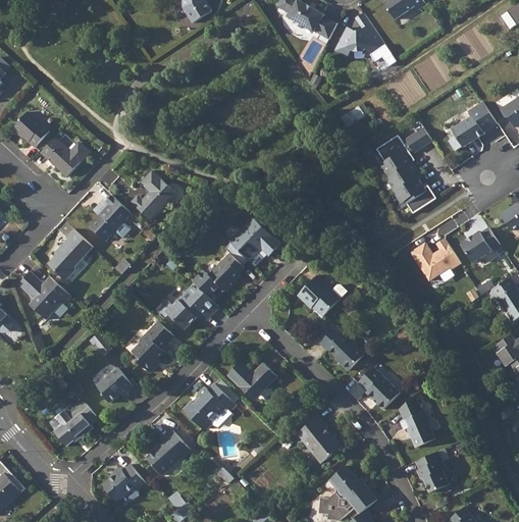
[(178,0),(178,7),(189,23),(207,12),(207,9),(202,0),(201,0),(178,0)]
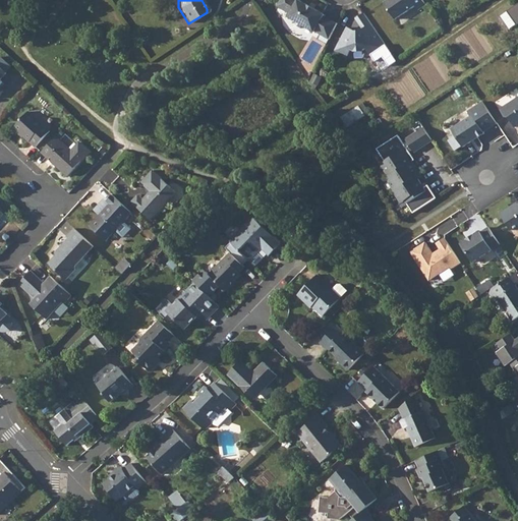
[(327,39),(335,23),(322,15),(296,0),(277,0),(274,5),(287,13),(286,16),(295,21),(294,22),(295,25),(299,27),(302,27),(302,26),(312,32),(312,31),(327,39)]
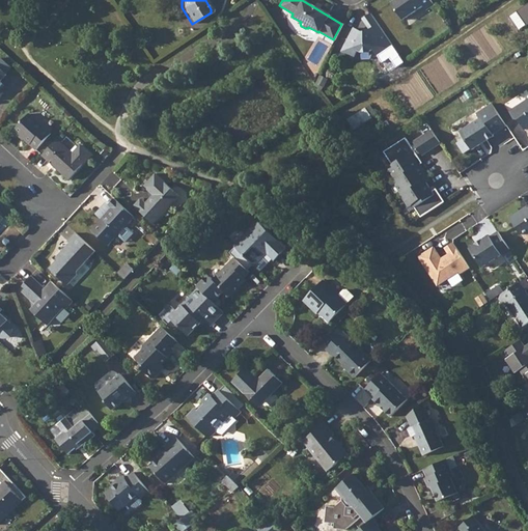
[(432,5),(427,0),(390,0),(388,2),(400,20),(420,6),(423,10),(432,5)]
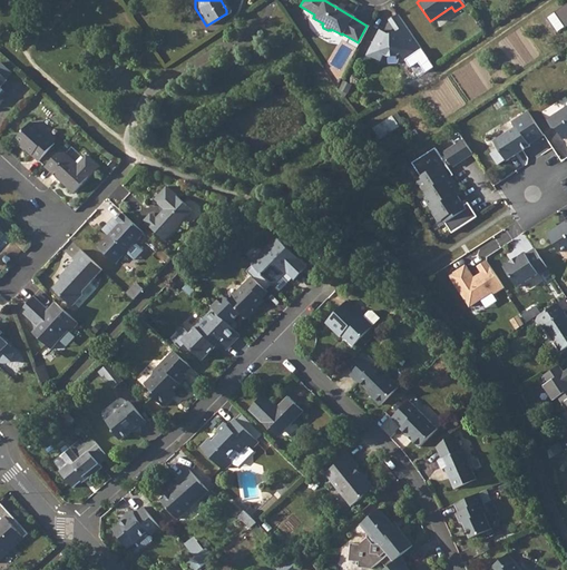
[(566,0),(545,17),(555,31),(566,22),(566,0)]
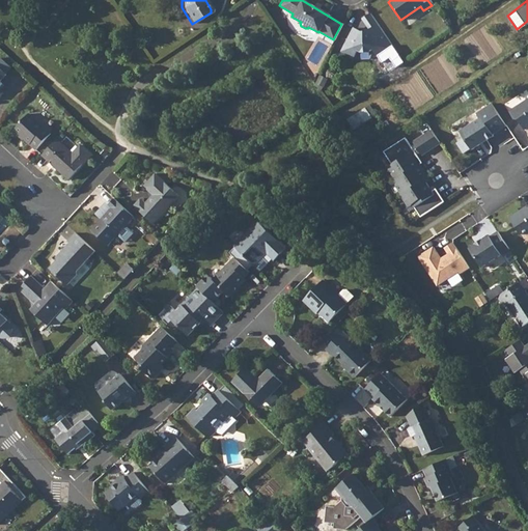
[(368,14),(360,19),(367,29),(376,24),(368,14)]
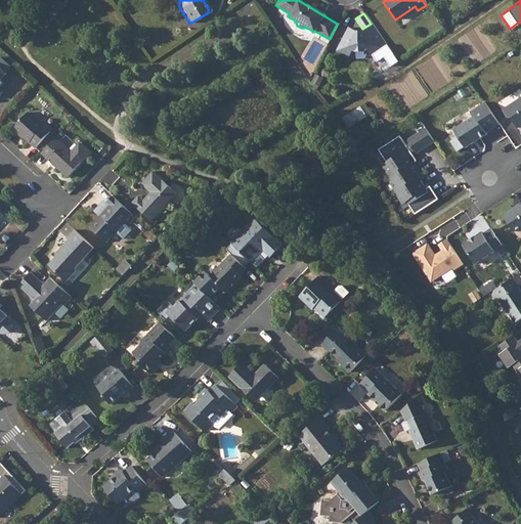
[(371,24),(362,29),(359,31),(354,31),(347,28),(336,50),(346,56),(350,49),(353,51),(362,50),(365,48),(375,61),(381,57),(389,67),(395,61),(371,24)]
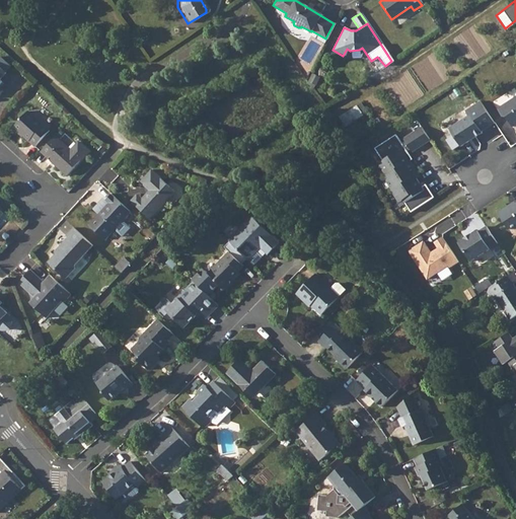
[(515,95),(498,107),(503,116),(506,117),(512,126),(515,123),(515,95)]
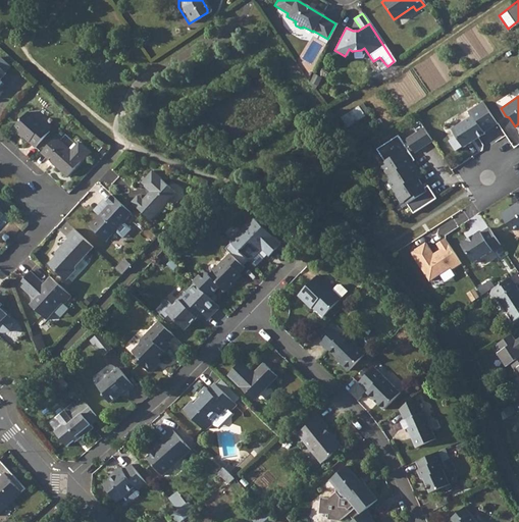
[(471,116),(473,115),(484,132),(498,122),(483,101),(468,111),(471,116)]
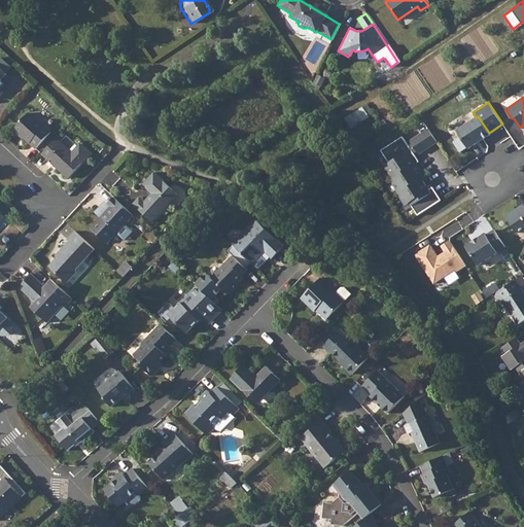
[(364,104),(344,118),(350,128),(371,113),(364,104)]
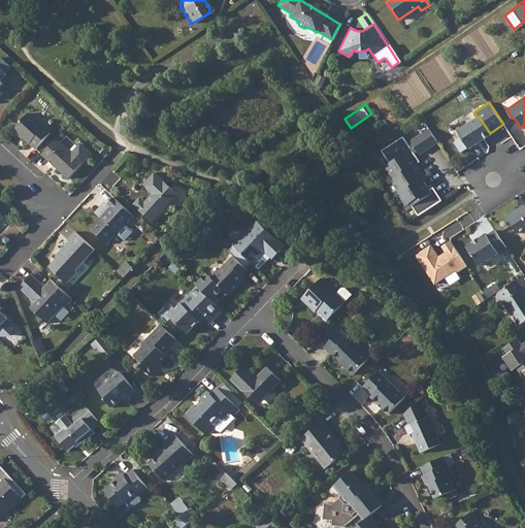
[(26,113),(11,129),(33,150),(47,134),(26,113)]
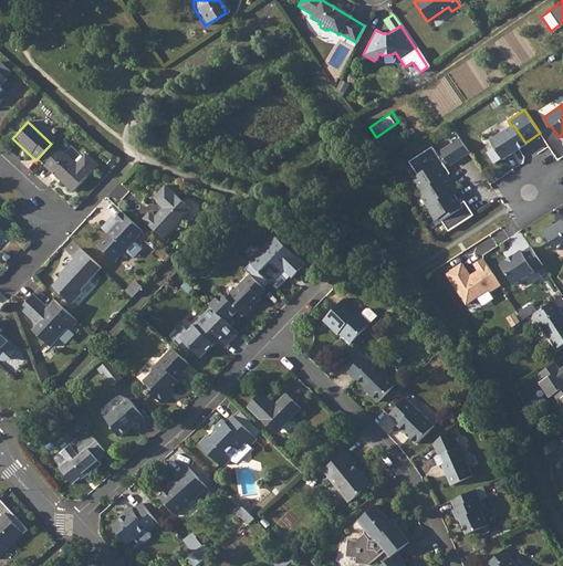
[(519,149),(527,144),(525,143),(513,125),(511,126),(490,140),(503,159),(512,154),(511,153),(518,148),(519,149)]
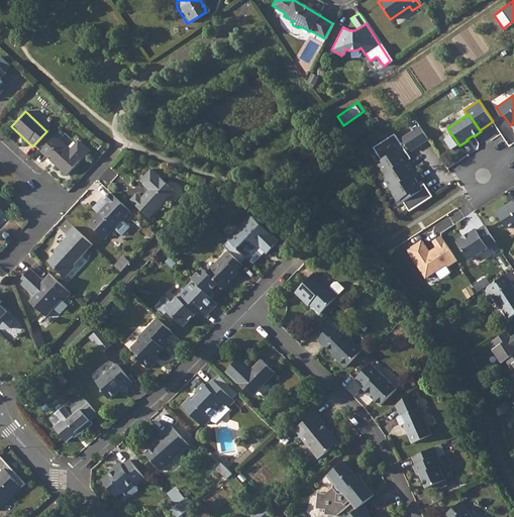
[(428,139),(416,120),(409,125),(413,131),(402,138),(404,140),(409,148),(411,151),(428,139)]
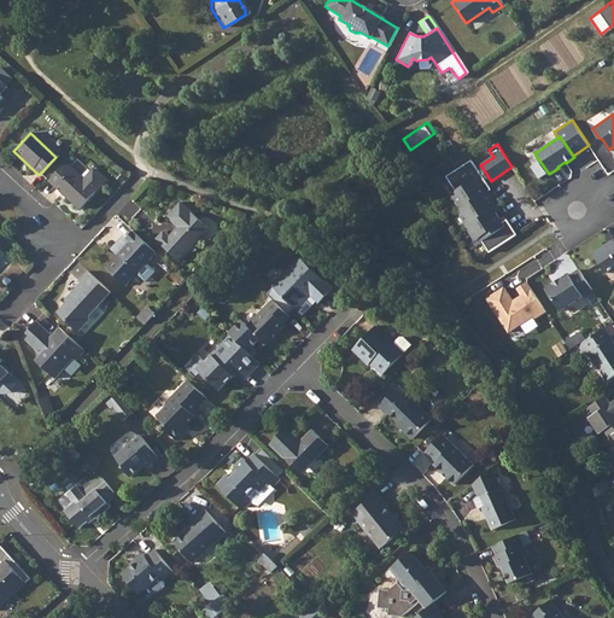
[(457,192),(483,175),(479,170),(472,161),(448,176),(457,192)]
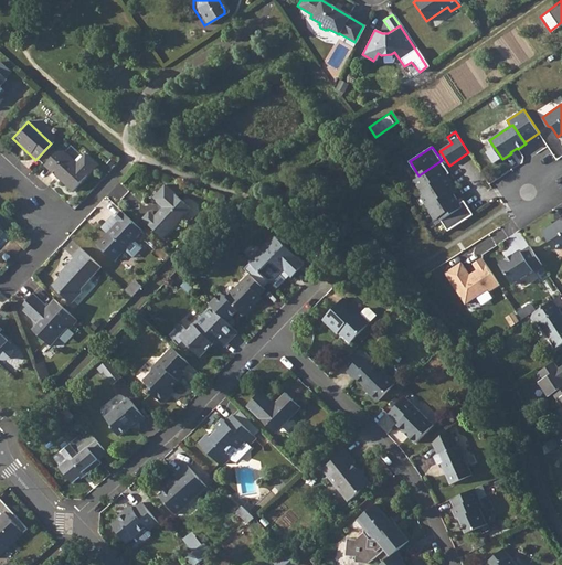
[(74,163),(56,148),(41,166),(48,172),(49,170),(51,172),(51,174),(70,191),(94,164),(82,155),(74,163)]
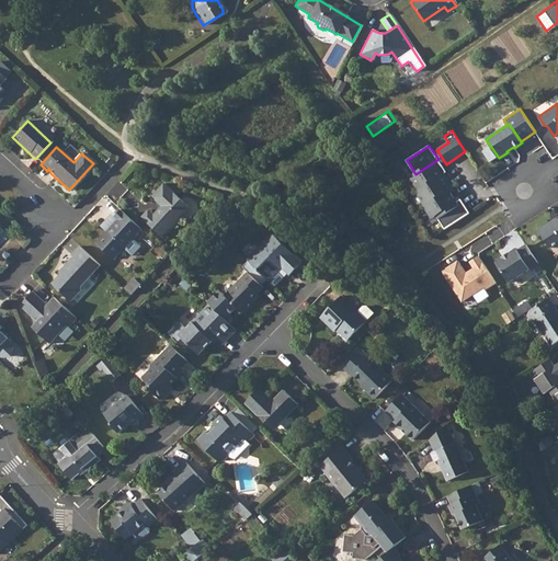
[(444,173),(447,172),(441,163),(439,159),(416,174),(411,178),(419,191),(444,173)]
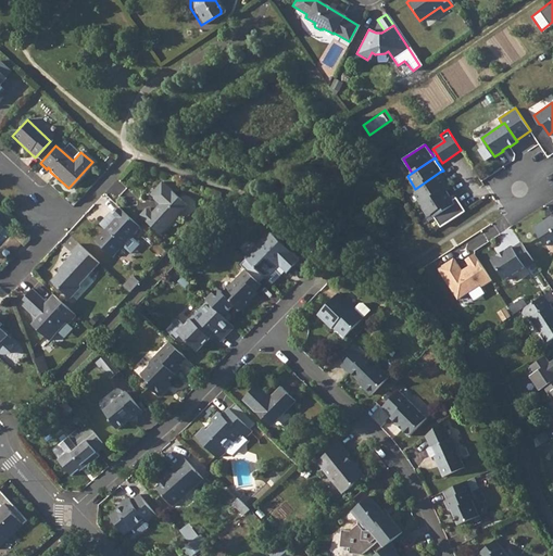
[(445,188),(449,185),(440,172),(415,189),(413,190),(422,203),(445,188)]
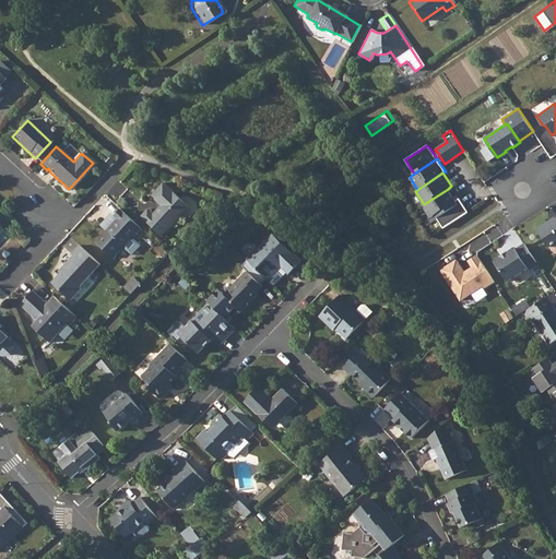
[(185,206),(160,183),(148,197),(160,207),(152,215),(144,209),(138,217),(158,236),(185,206)]
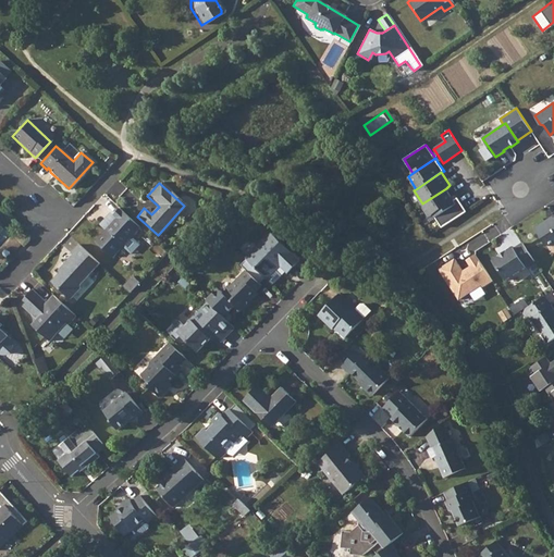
[(433,214),(454,200),(446,188),(422,203),(421,205),(430,217),(433,214)]
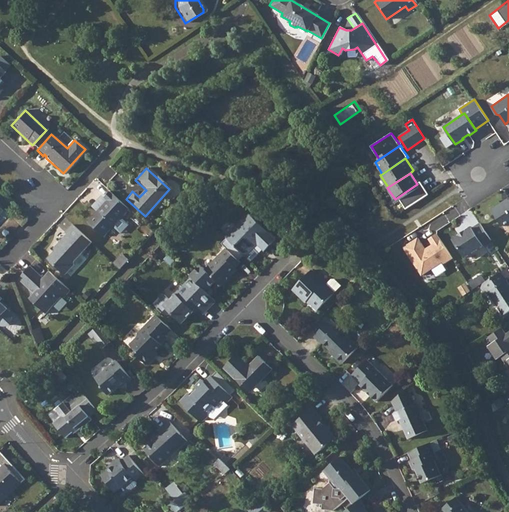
[(407,209),(429,194),(421,181),(417,184),(398,197),(407,209)]
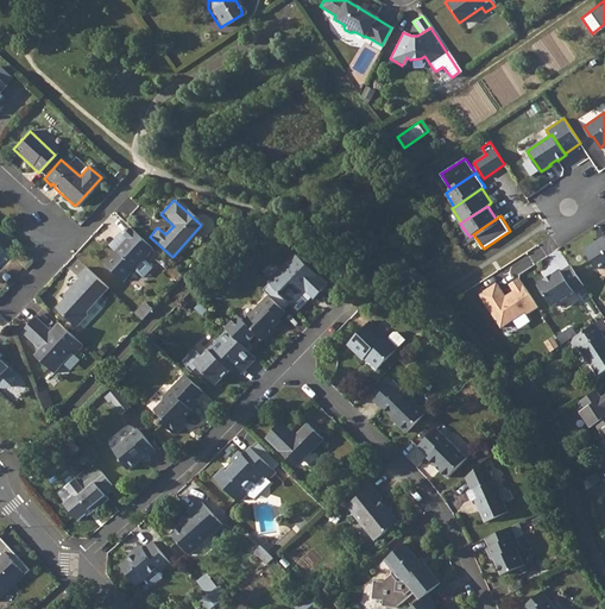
[(151,250),(128,228),(121,236),(123,237),(124,239),(120,244),(101,264),(120,282),(151,250)]
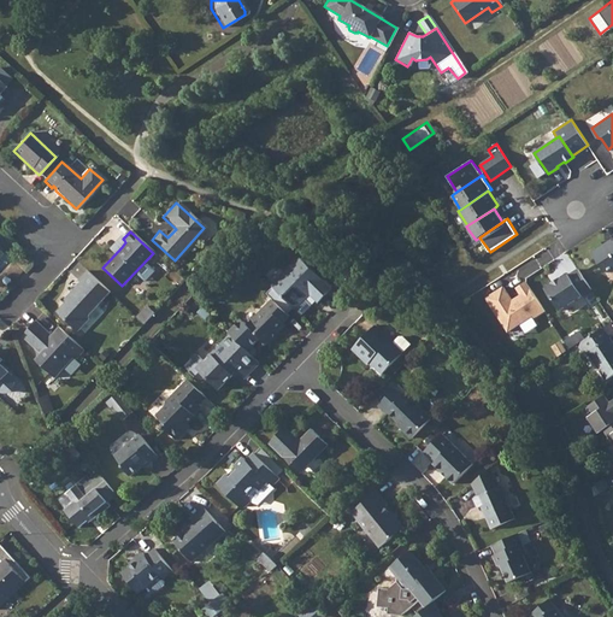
[(612,239),(606,245),(602,244),(590,251),(602,271),(612,265),(612,264),(612,239)]
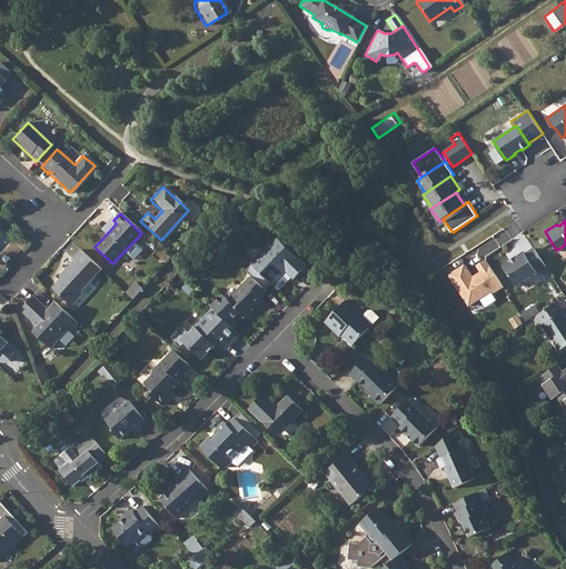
[(262,255),(251,266),(268,282),(270,285),(285,271),(291,279),(304,267),(275,238),(260,252),(262,255)]
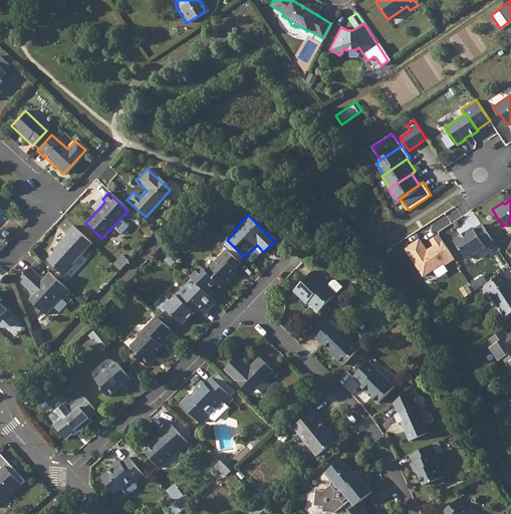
[(54,246),(56,248),(52,252),(44,260),(62,277),(71,267),(71,263),(89,244),(70,226),(62,234),(64,236),(54,246)]
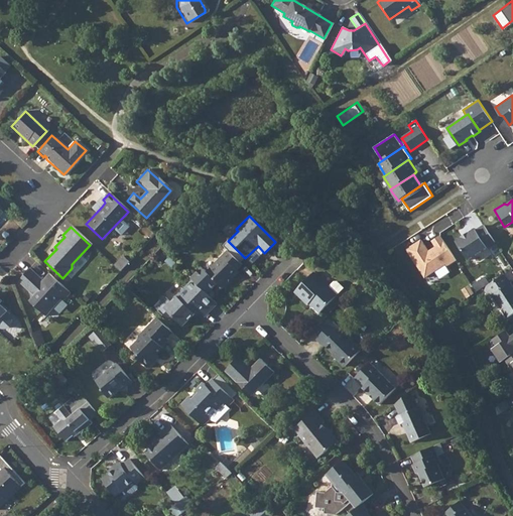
[(495,244),(484,227),(476,232),(475,231),(456,242),(468,260),(495,244)]
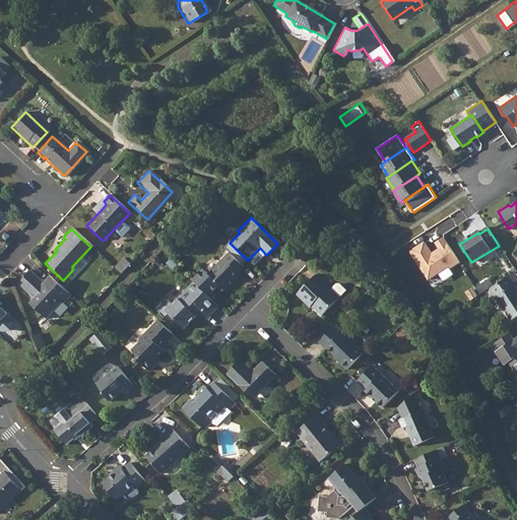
[(238,231),(228,241),(229,242),(230,243),(240,233),(238,231)]
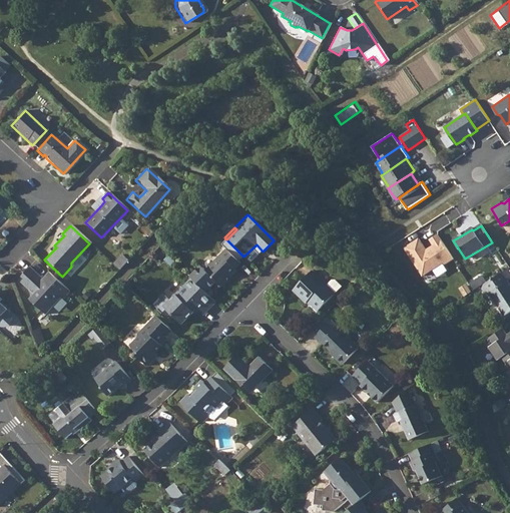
[(443,266),(451,261),(436,235),(428,240),(431,245),(426,248),(428,250),(426,252),(417,239),(403,248),(420,276),(422,277),(442,264),(443,266)]
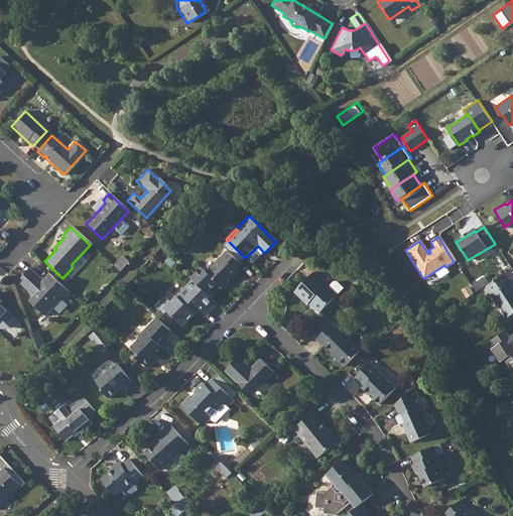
[(227,240),(221,246),(226,251),(237,261),(243,256),(228,241),(227,240)]
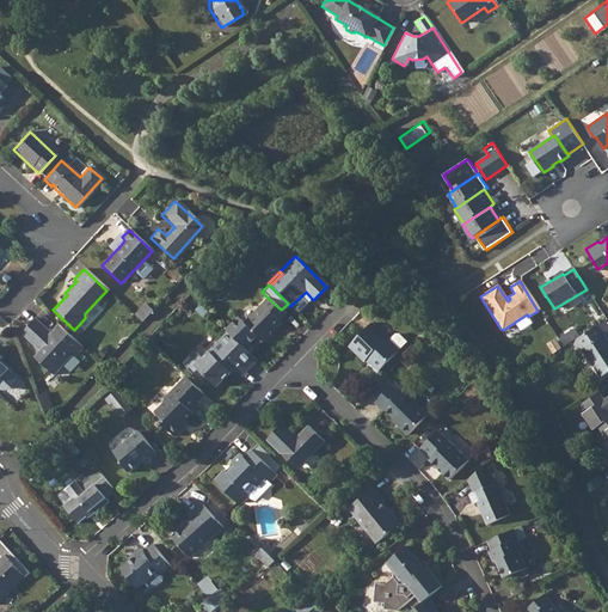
[(268,298),(243,323),(239,319),(235,319),(225,329),(227,331),(244,348),(256,335),(262,341),(269,334),(266,331),(270,326),(278,319),(277,318),(283,312),(281,310),(268,298)]
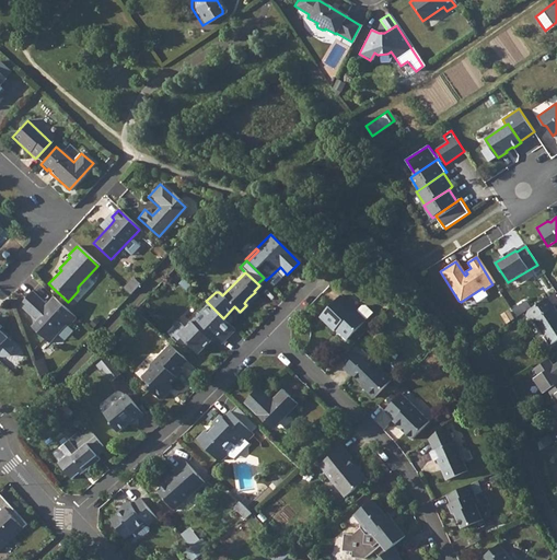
[(73,318),(50,298),(44,305),(30,292),(18,306),(34,322),(36,325),(32,330),(47,345),(65,325),(67,327),(73,318)]
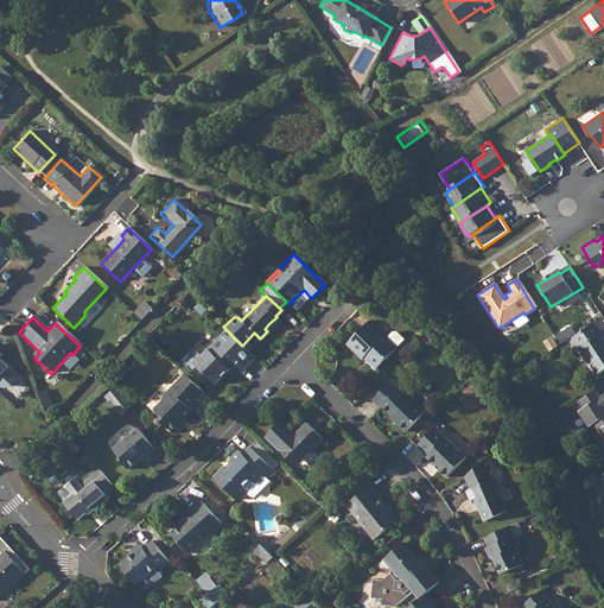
[(603,328),(598,318),(566,340),(573,350),(577,347),(593,375),(603,367),(603,342),(598,333),(603,329),(603,328)]
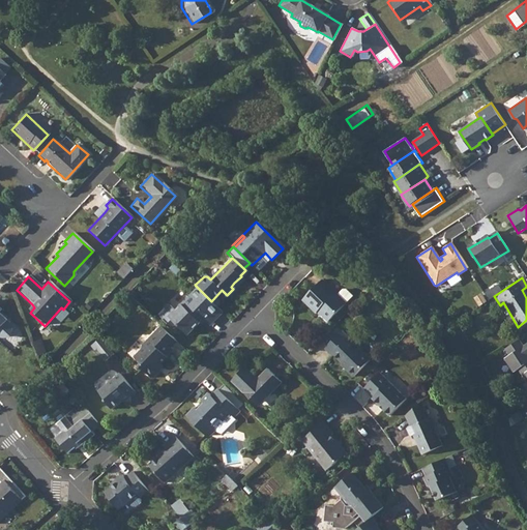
[(323,280),(303,299),(317,313),(319,311),(328,320),(346,302),(338,294),(323,280)]
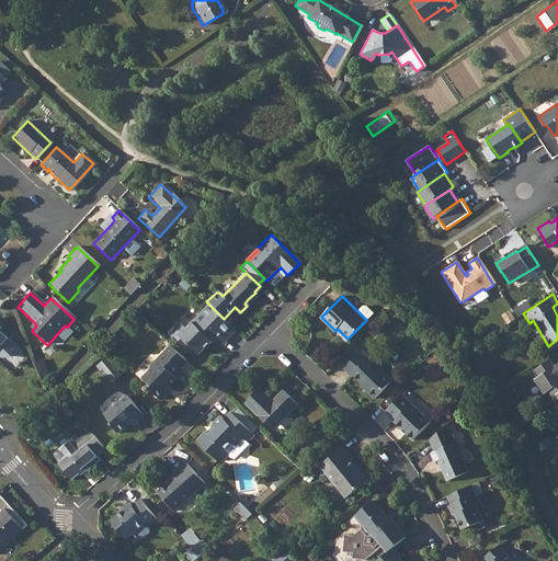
[(172,327),(167,332),(171,338),(170,338),(180,347),(184,342),(197,354),(214,336),(220,343),(234,329),(224,319),(208,304),(184,329),(179,323),(174,323),(171,325),(172,327)]
